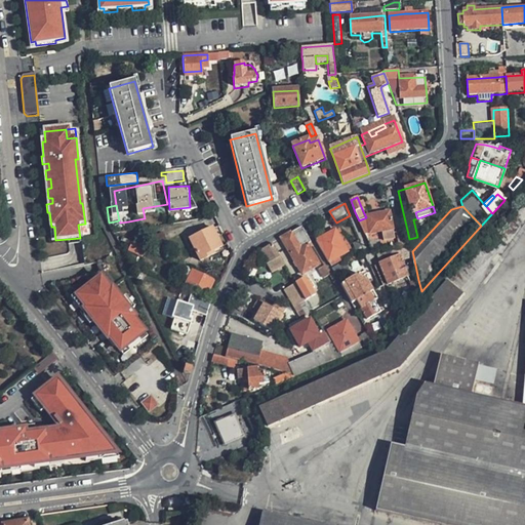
[(393,230),(389,212),(367,216),(369,223),(360,225),(364,236),(371,234),(381,232),(385,241),(396,238),(393,230)]
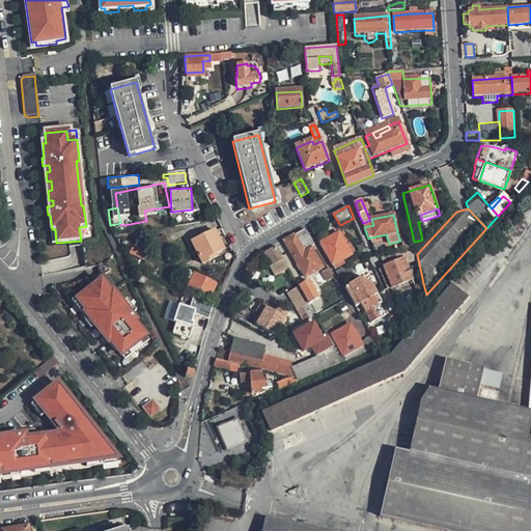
[(145,221),(130,224),(131,233),(146,230),(145,221)]
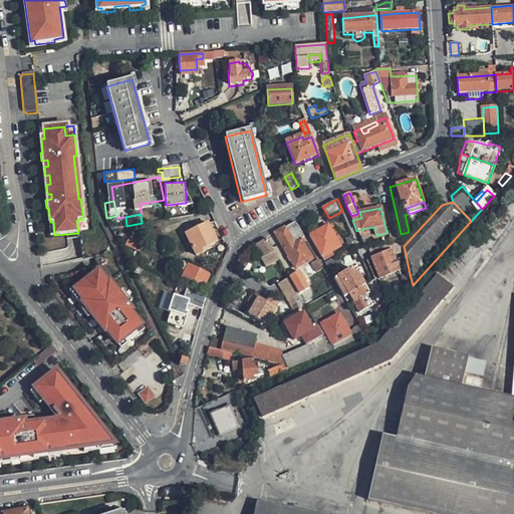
[(296,222),(282,230),(302,266),(313,259),(302,239),(305,237),(296,222)]
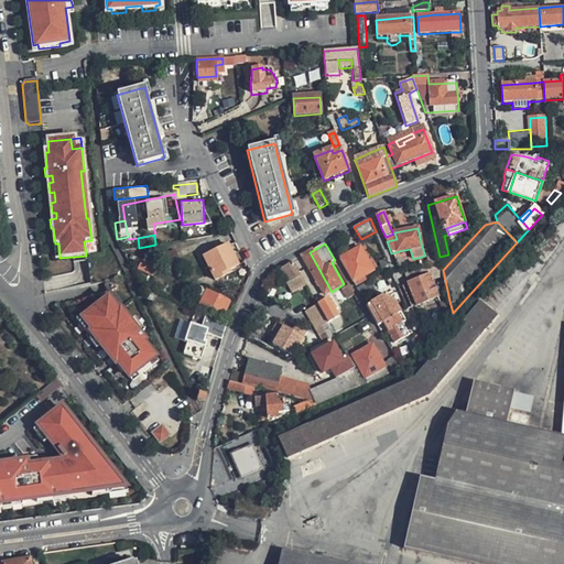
[(227,246),(203,258),(215,282),(229,274),(228,271),(238,266),(227,246)]
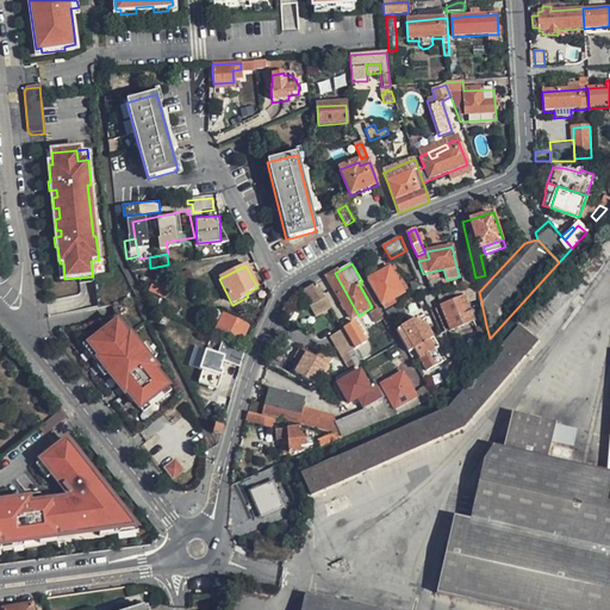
[(454,285),(454,293),(478,290),(475,280),(475,278),(473,267),(461,271),(462,282),(454,285)]
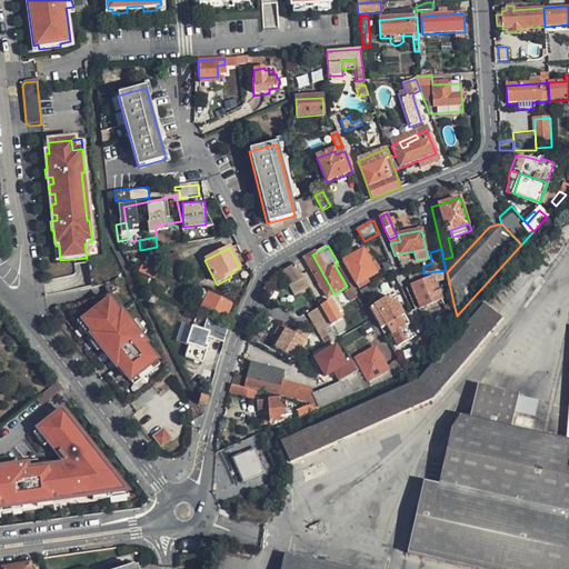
[(362,250),(345,261),(357,285),(360,282),(363,287),(369,283),(366,279),(376,273),(362,250)]
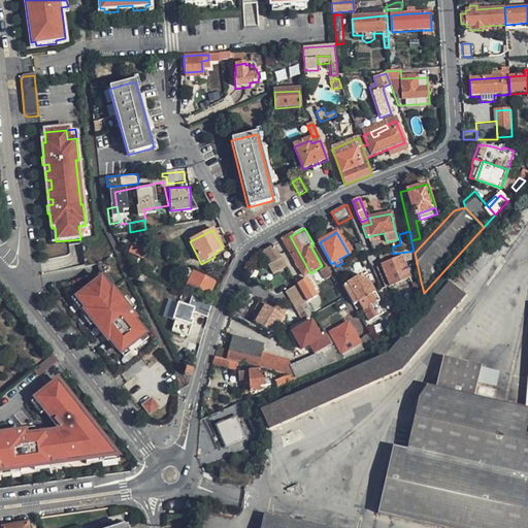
[(366,253),(361,240),(356,244),(360,256),(363,255),(366,253)]
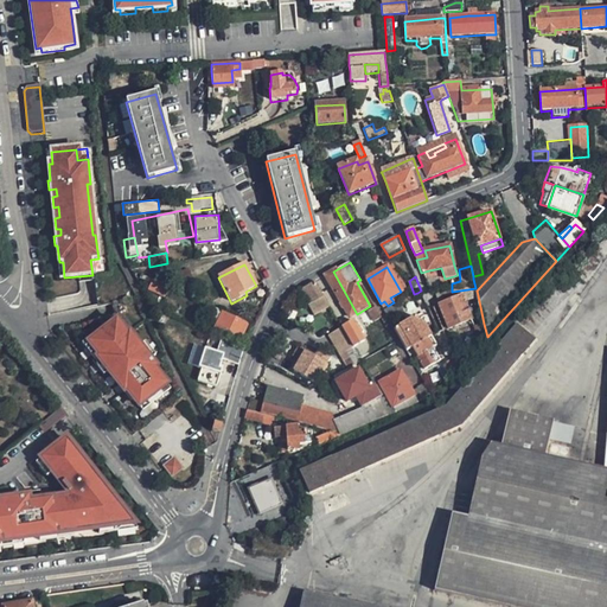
[(165,296),(168,288),(152,280),(147,289),(165,296)]
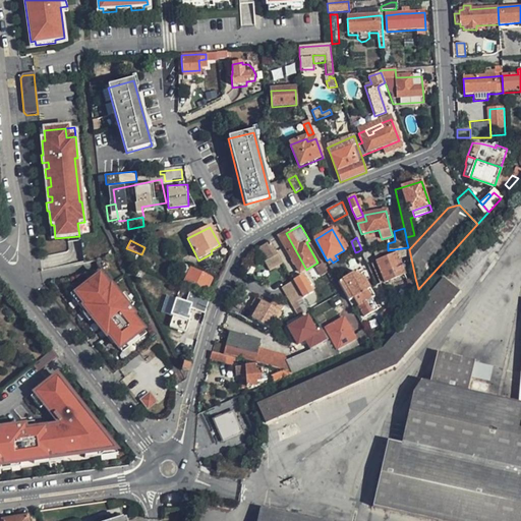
[(271,241),(263,246),(270,258),(278,254),(271,241)]
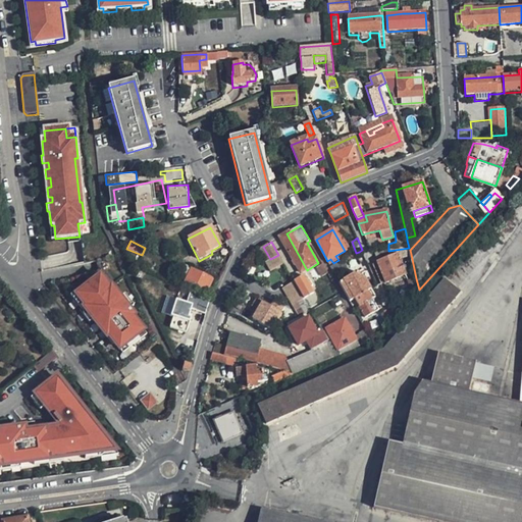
[(388,251),(392,257),(397,255),(398,257),(400,256),(403,257),(411,254),(410,250),(409,248),(388,251)]
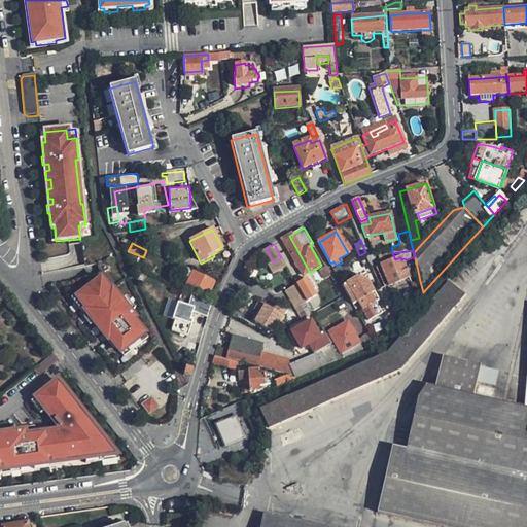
[(378,255),(382,266),(395,259),(392,253),(378,255)]
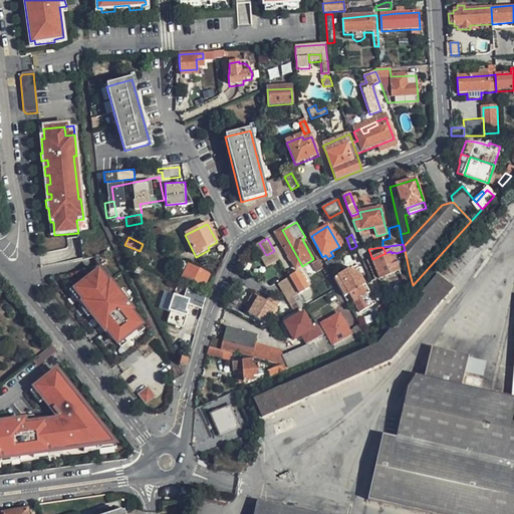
[(279,258),(274,251),(266,255),(261,258),(266,266),(279,258)]
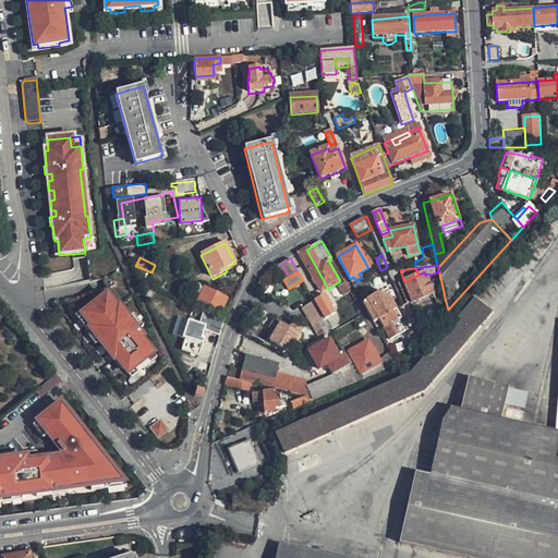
[(425,275),(424,273),(419,275),(404,281),(403,281),(413,303),(434,294),(425,275)]
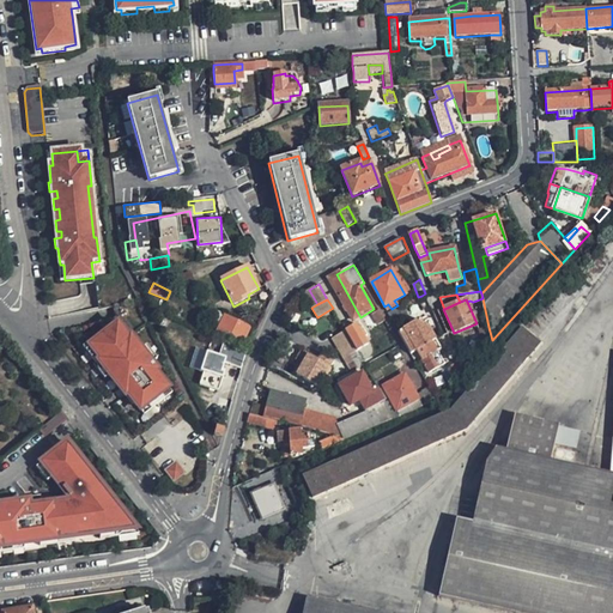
[(398,309),(388,314),(394,323),(404,317),(398,309)]
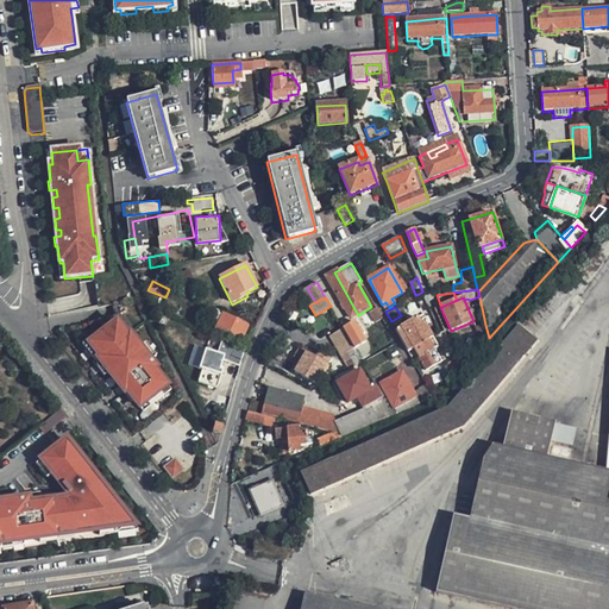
[(240,343),(248,325),(232,318),(223,313),(213,309),(208,320),(218,325),(214,332),(240,343)]
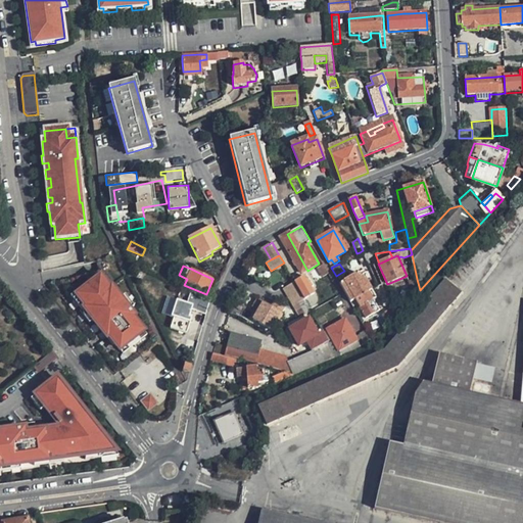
[(323,278),(329,275),(324,266),(318,269),(323,278)]
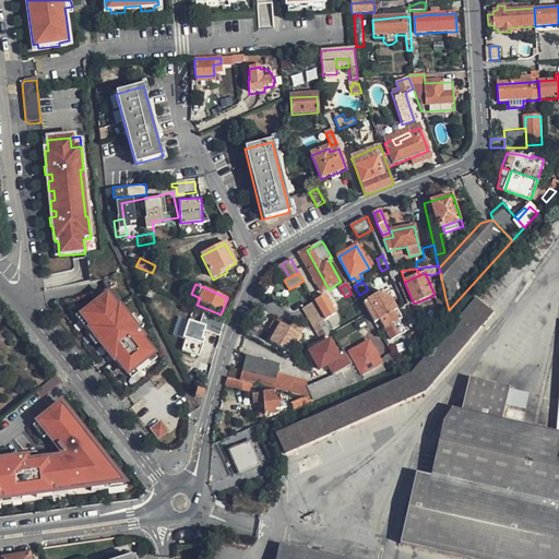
[(381,321),(397,310),(385,290),(369,300),(370,302),(365,306),(376,324),(381,321)]
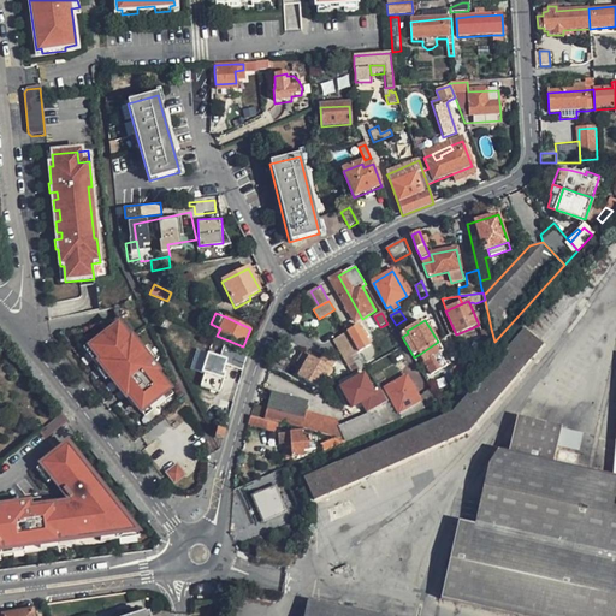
[(172,394),(163,381),(167,378),(161,371),(159,373),(147,359),(130,337),(128,338),(117,325),(92,345),(88,348),(100,361),(98,363),(108,377),(120,391),(125,388),(130,394),(125,397),(132,407),(134,404),(144,416),(172,394)]
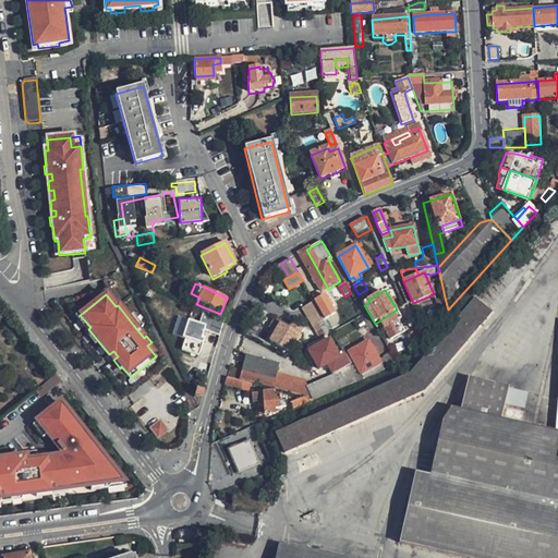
[(325,294),(314,301),(325,320),(336,314),(325,294)]
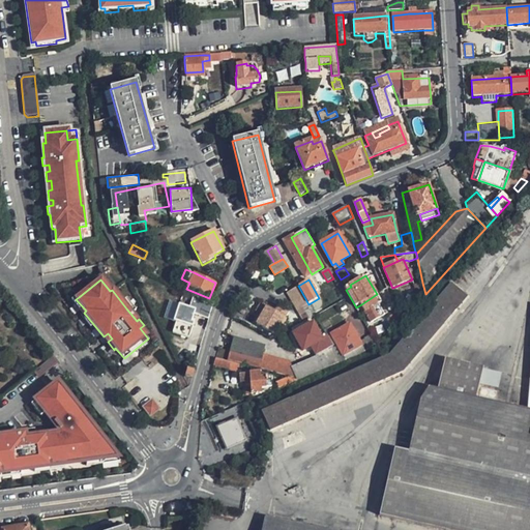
[(383,359),(260,406),(268,425),(396,377),(469,296),(451,281),(383,359)]
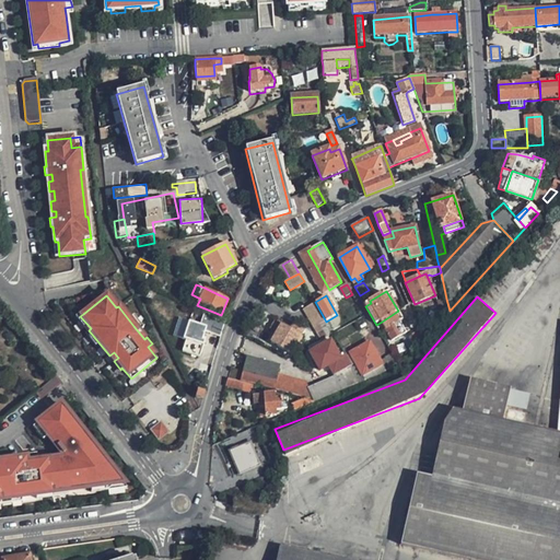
[(440,300),(443,317),(450,311),(446,299),(440,300)]
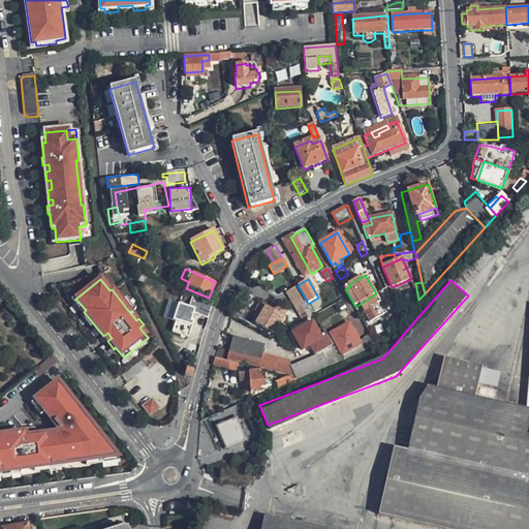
[(286,291),(298,309),(308,304),(298,285),(286,291)]
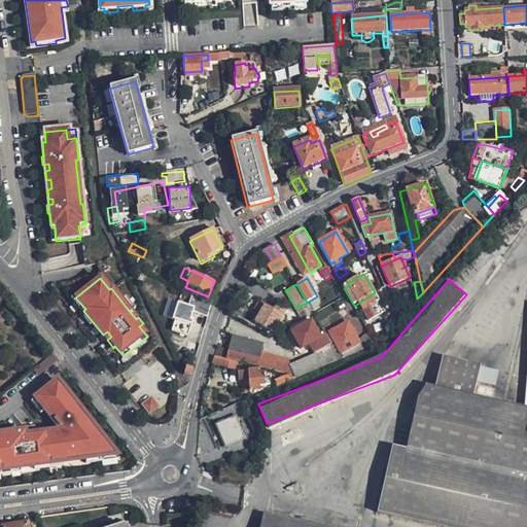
[(387,313),(375,292),(359,303),(372,323),(387,313)]
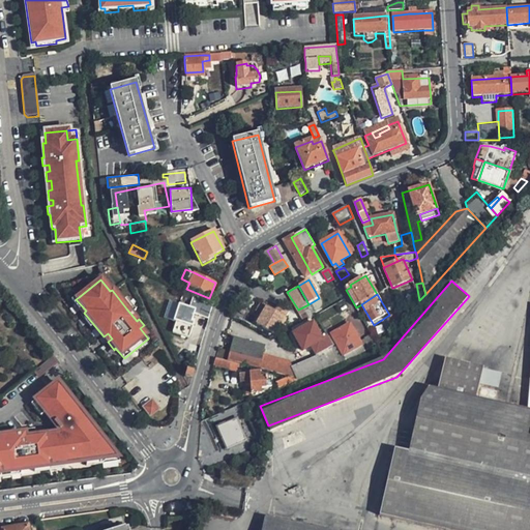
[(93,324),(84,313),(86,311),(76,299),(79,297),(78,295),(70,300),(82,315),(80,316),(89,328),(93,324)]
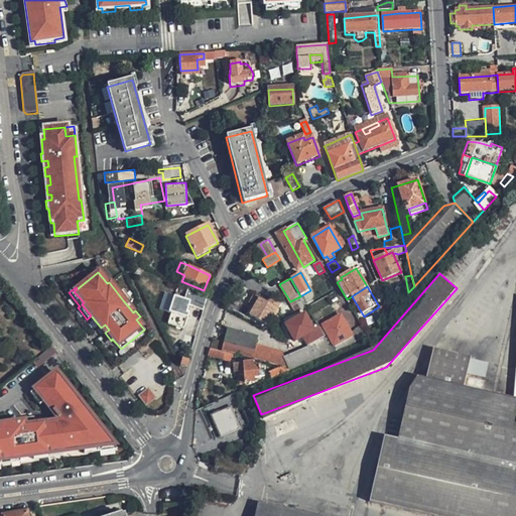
[(190,289),(184,304),(194,308),(198,292),(190,289)]
